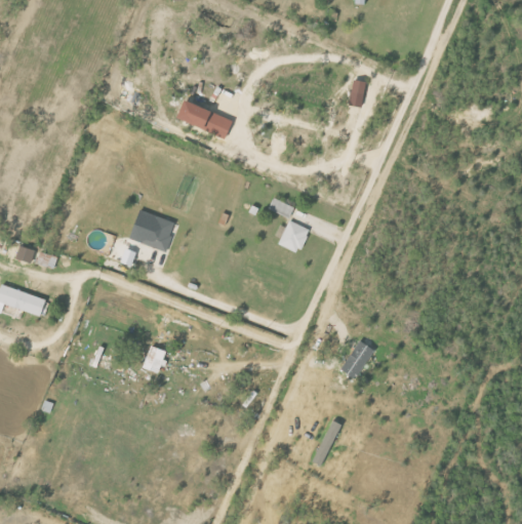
[(364,81),(351,79),(350,92),(363,94),(364,81)]
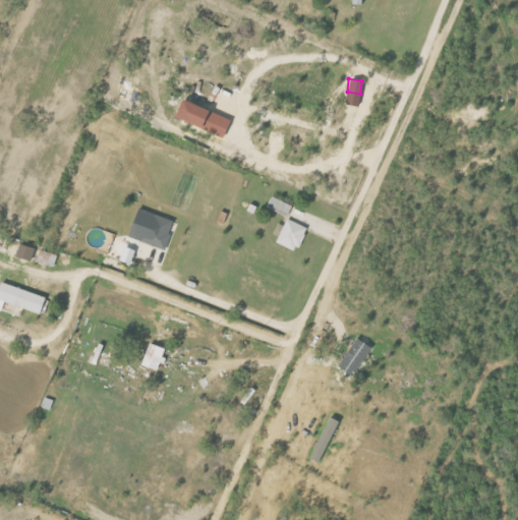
[(176,118),(224,136),(231,119),(183,100),(176,118)]
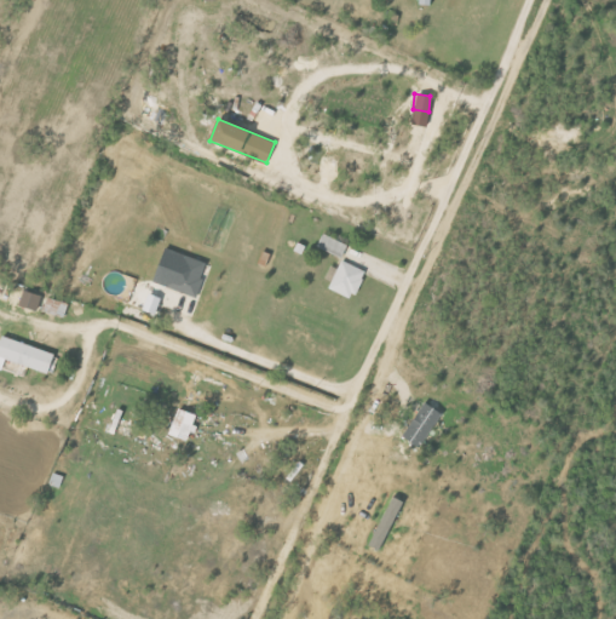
[(316,246),(340,257),(346,245),(322,233),(316,246)]
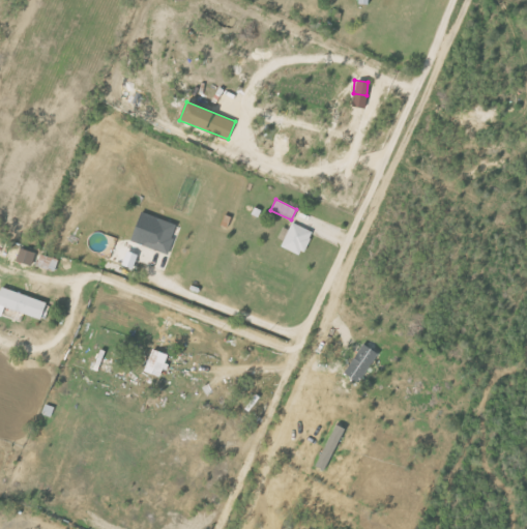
[(129,241),(166,254),(176,224),(140,212),(129,241)]
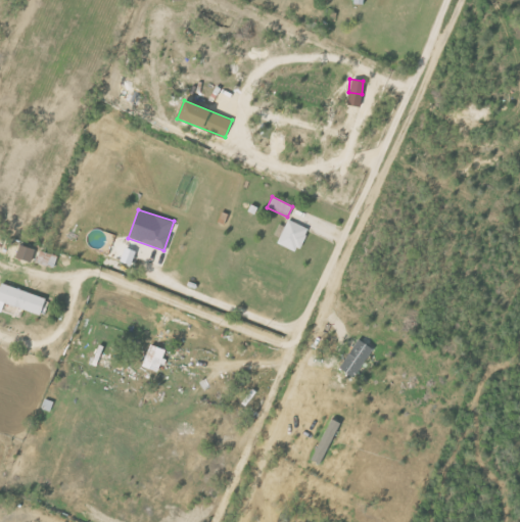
[(284,226),(280,224),(272,241),(296,252),(308,228),(287,219),(284,226)]
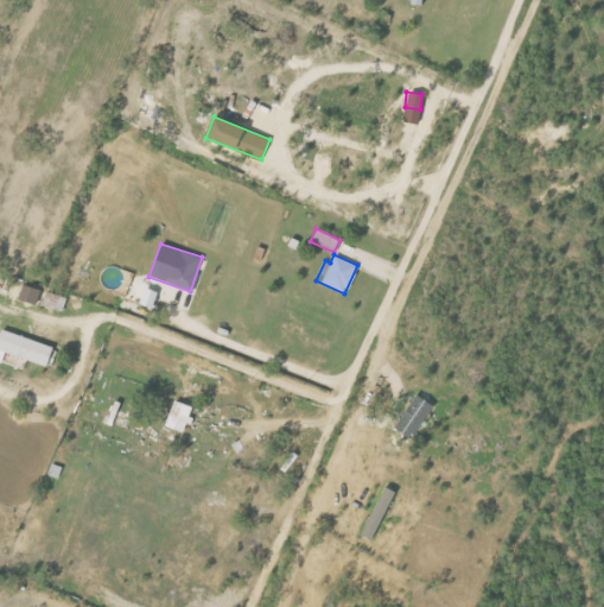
[(139,304),(152,308),(157,291),(144,288),(139,304)]
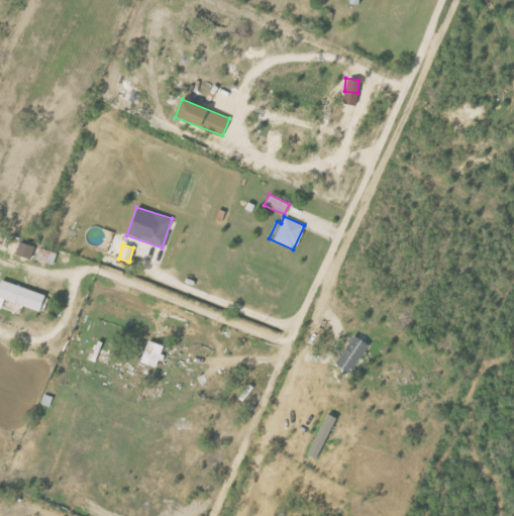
[(40,262),(37,270),(47,274),(55,252),(37,247),(33,260),(40,262)]
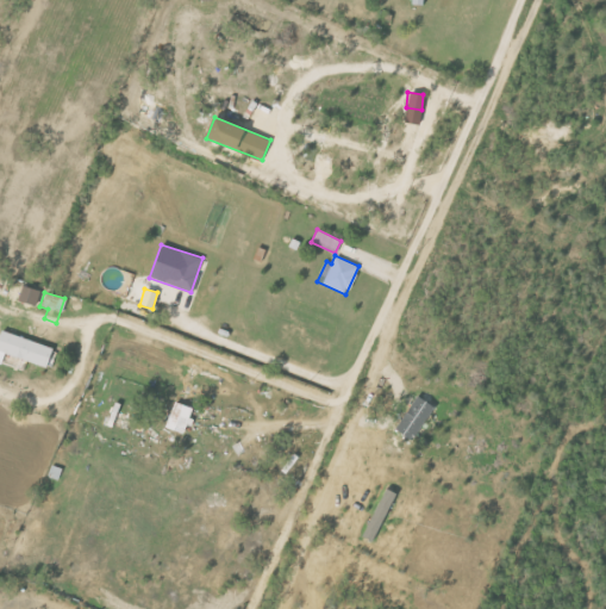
[(0,364),(2,354),(48,366),(52,346),(0,331),(0,364)]
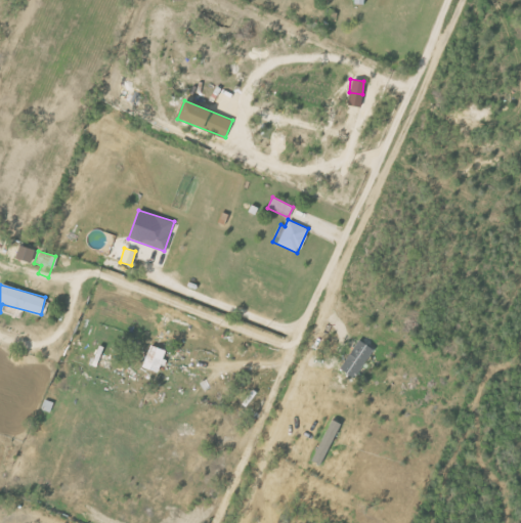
[(338,367),(353,378),(372,349),(356,339),(338,367)]
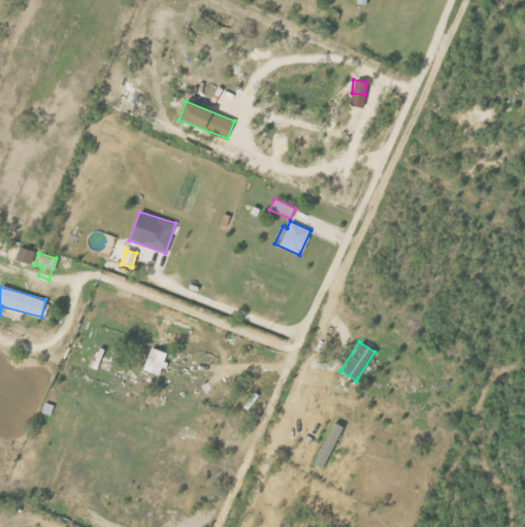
[(159,375),(168,354),(151,347),(142,369),(159,375)]
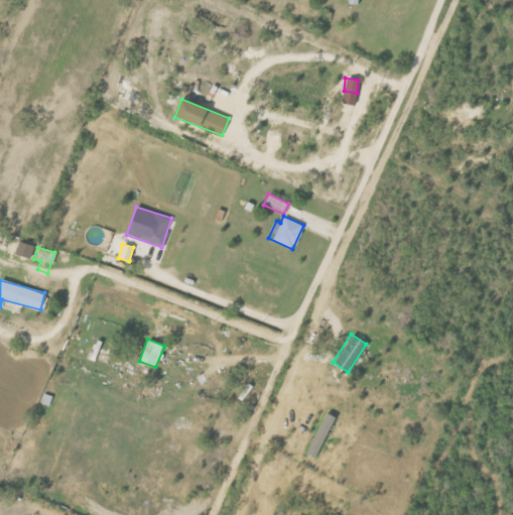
[(306,454),(316,458),(334,416),(324,412),(306,454)]
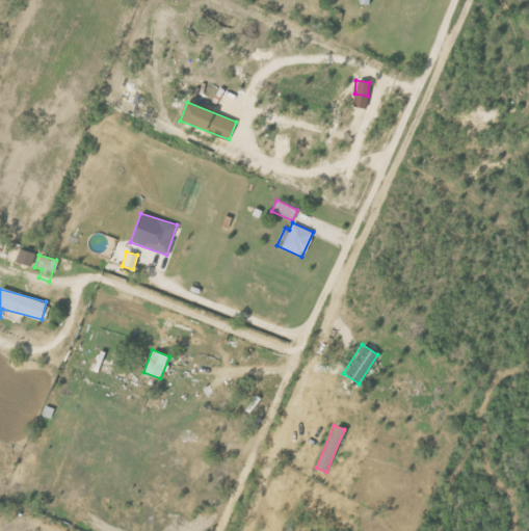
All buildings are outlined.
